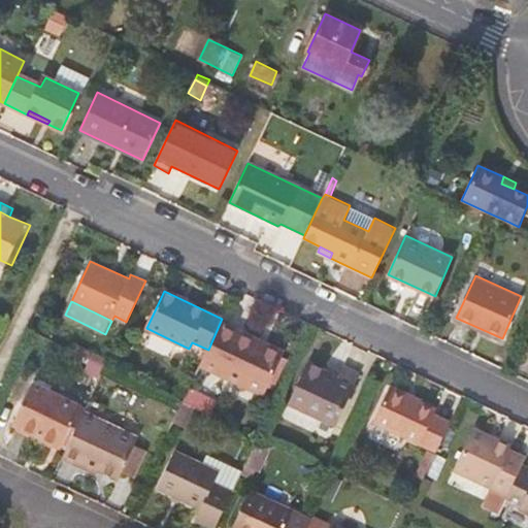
[(264,396),(282,356),(241,336),(243,331),(221,321),(208,350),(200,365),(264,396)]
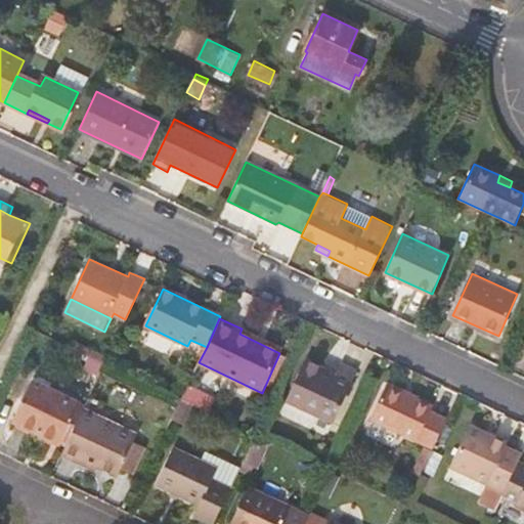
[(282,348),(242,329),(239,334),(279,353),(282,348)]
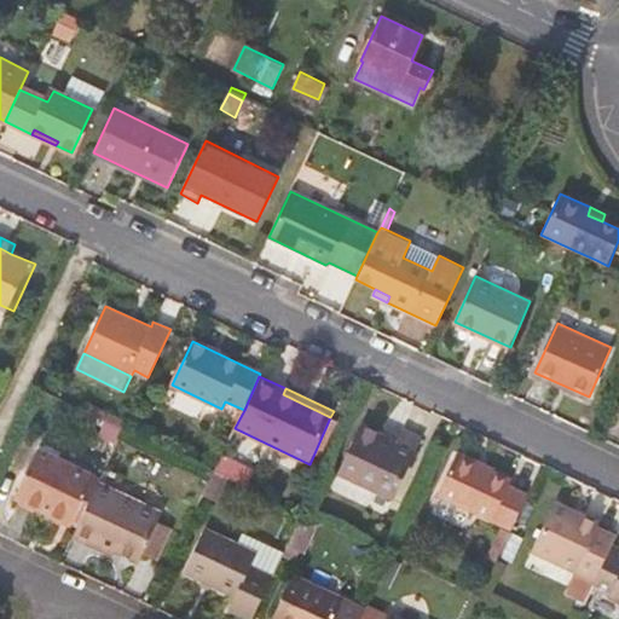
[(113,416),(110,423),(123,431),(127,422),(113,416)]
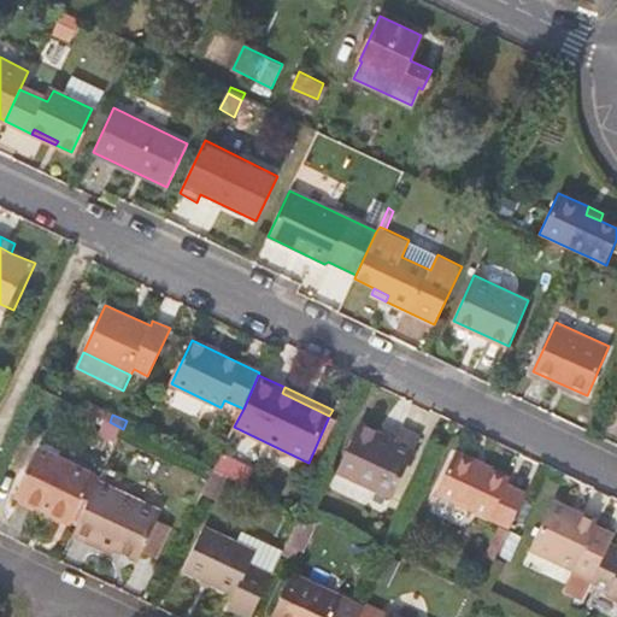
[(105,419),(98,434),(116,442),(123,429),(110,422),(105,419)]
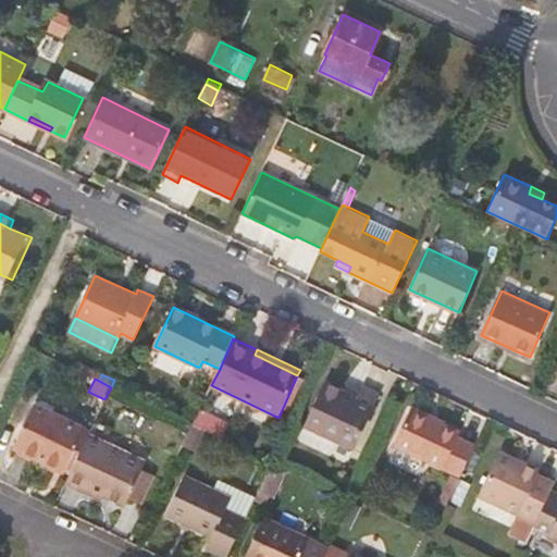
[(357,397),(343,391),(324,382),(305,424),(356,449),(380,396),(362,387),(359,393),(357,397)]
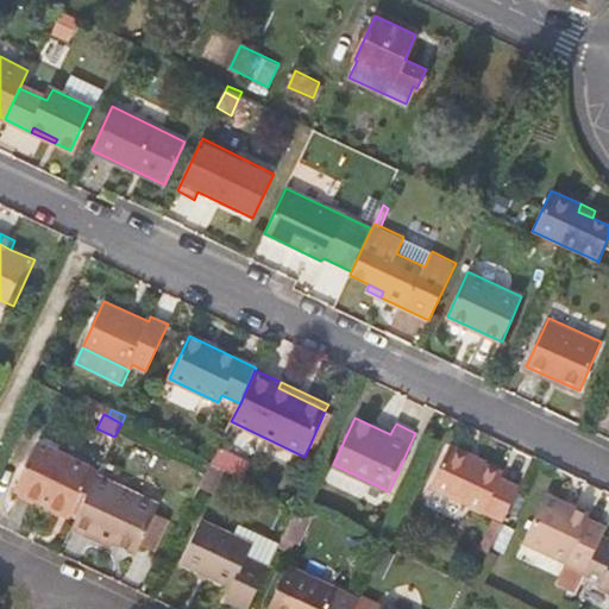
[(377,422),(375,427),(390,434),(393,429),(377,422)]
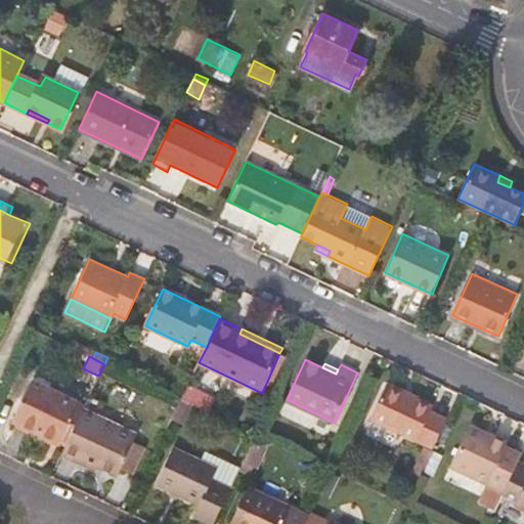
[(62,438),(68,441),(83,408),(85,404),(31,380),(12,421),(42,436),(45,430),(62,438)]
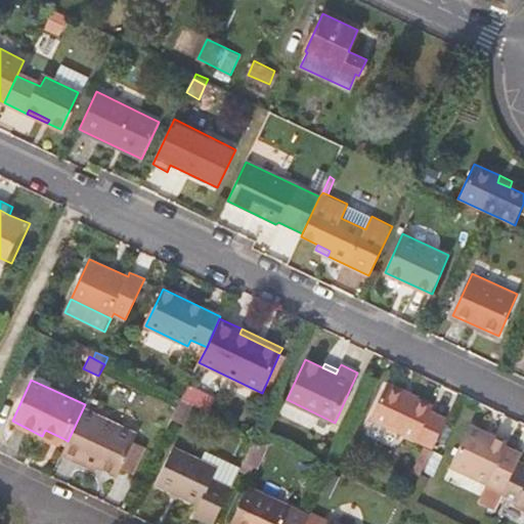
[(387,381),(385,385),(417,399),(419,395),(387,381)]
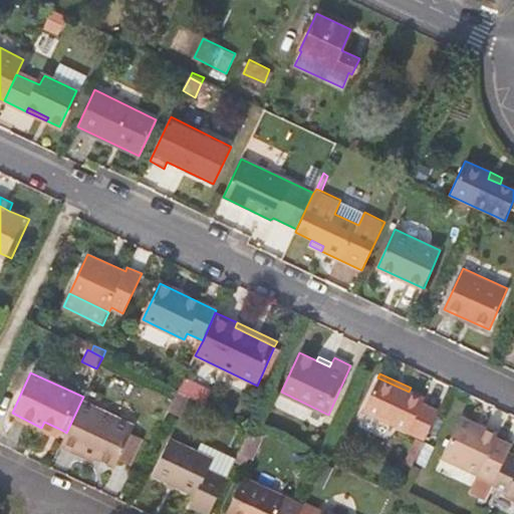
[(211,391),(185,377),(178,393),(187,397),(205,405),(211,391)]
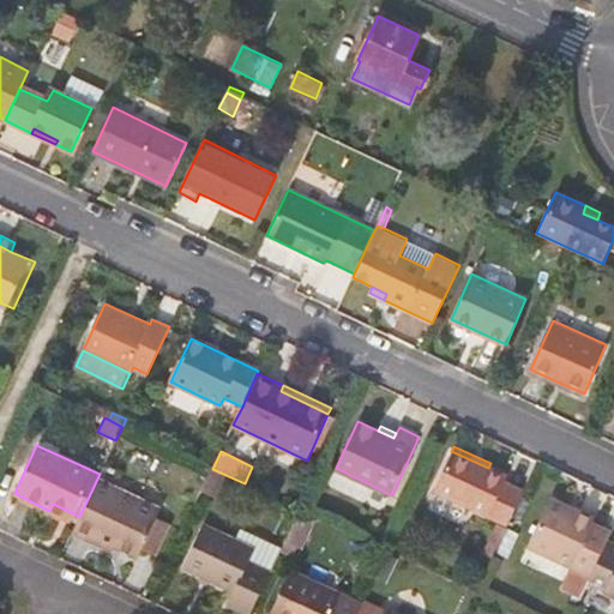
[(488,468),(451,451),(432,493),(495,522),(506,527),(522,493),(504,485),(507,477),(488,468)]
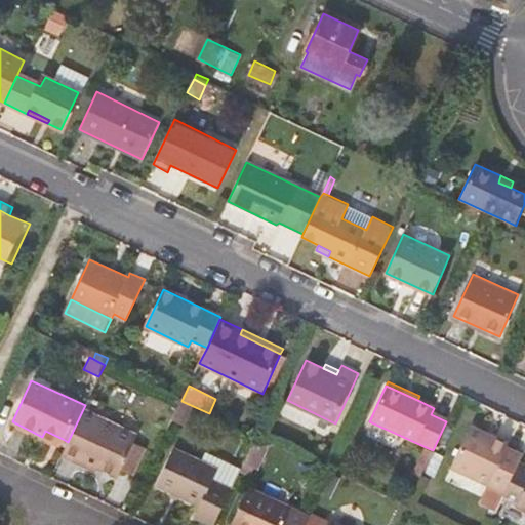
[(182,427),(191,405),(182,401),(171,422),(182,427)]
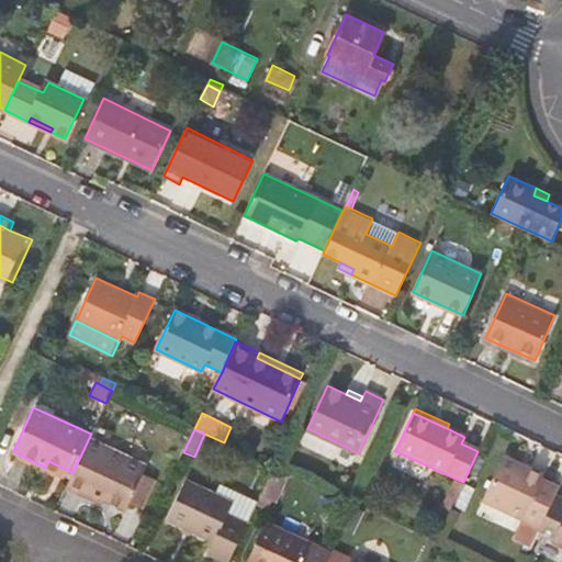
[(67,487),(89,497),(92,492),(107,498),(128,508),(147,465),(89,438),(72,473),(67,487)]
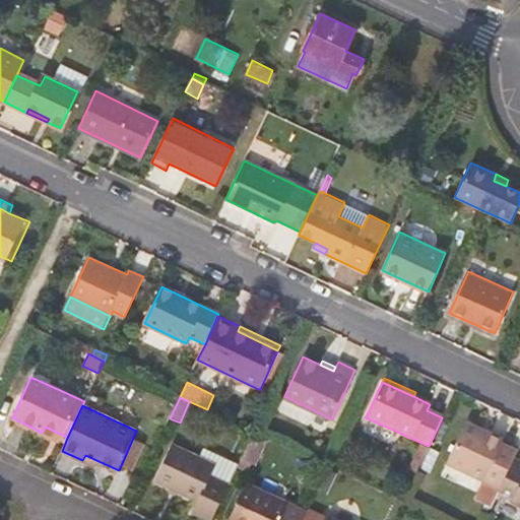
[(502,438),(467,421),(448,462),(501,486),(514,458),(519,449),(501,441),(502,438)]
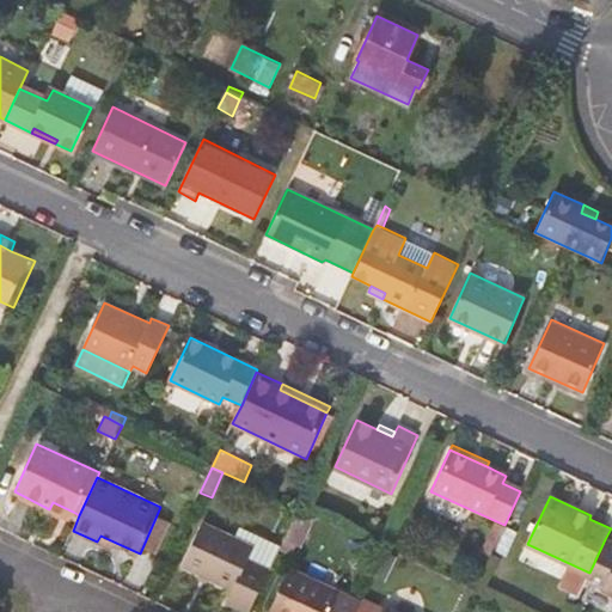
[(69,519),(73,512),(53,502),(49,509),(69,519)]
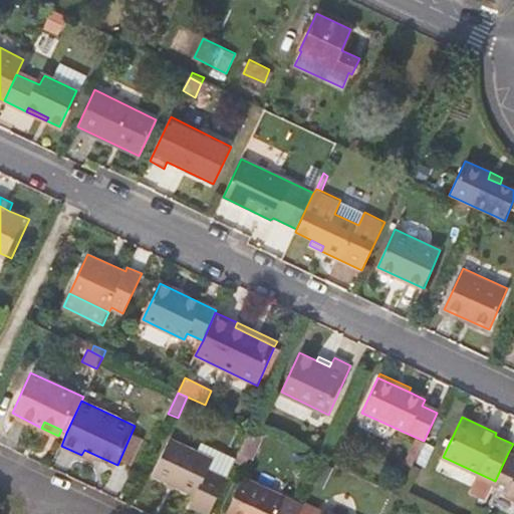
[(252,432),(241,457),(251,461),(262,436),(252,432)]
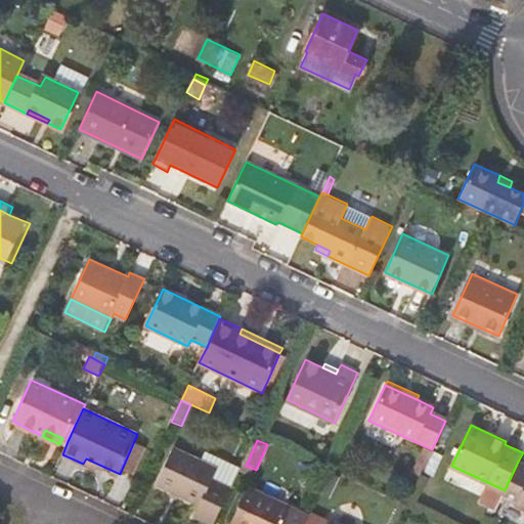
[(409,474),(419,478),(432,449),(423,445),(409,474)]
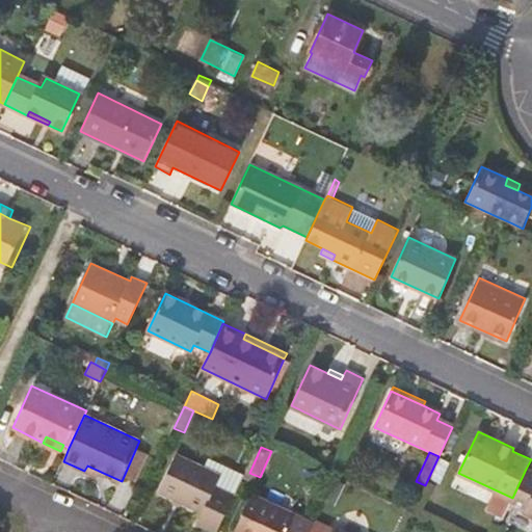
[(194,525),(210,531),(216,531),(236,493),(242,478),(222,469),(219,476),(174,454),(156,493),(171,500),(179,503),(200,513),(194,525)]
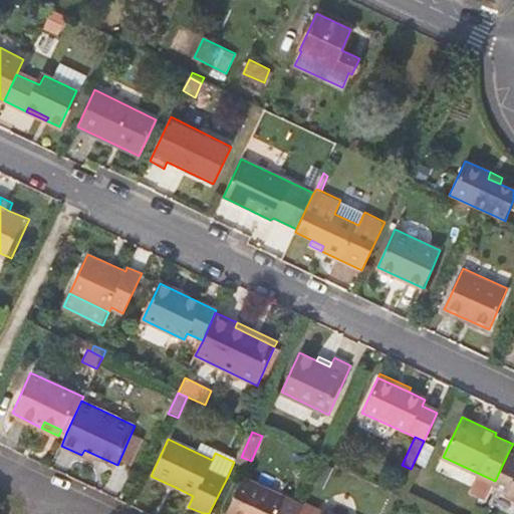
[(95,462),(97,456),(84,450),(81,455),(95,462)]
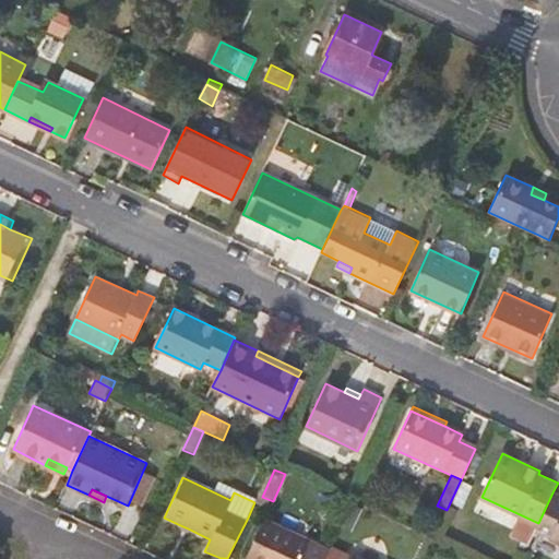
[(558,495),(552,492),(538,523),(537,526),(551,533),(549,538),(558,543),(558,495)]
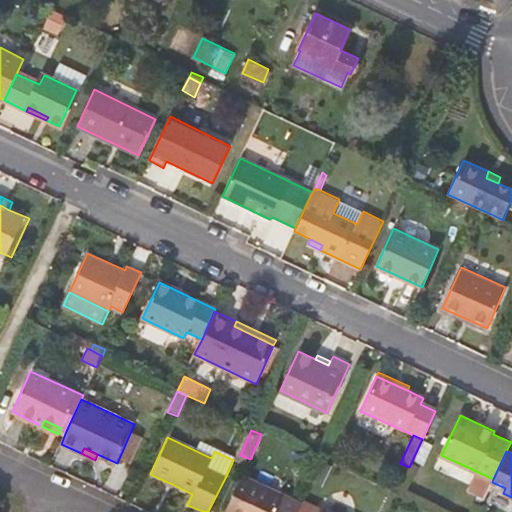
[(297,511),(302,503),(242,475),(225,511),(297,511)]
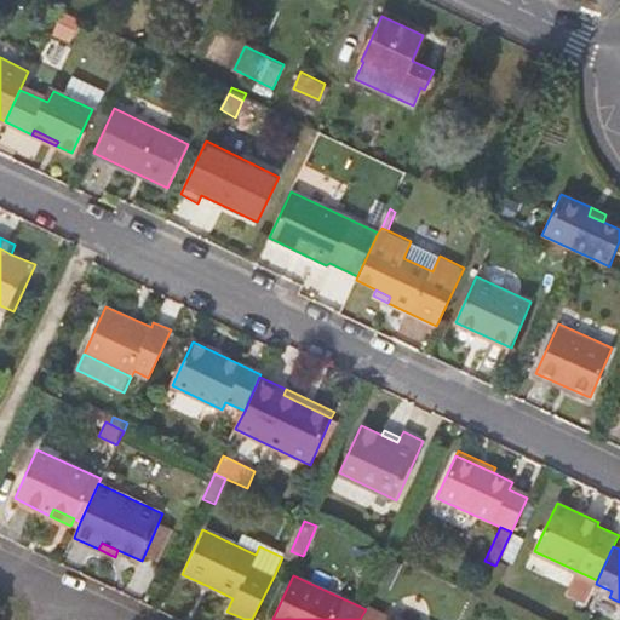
[(564,619),(569,613),(554,606),(546,619),(564,619)]
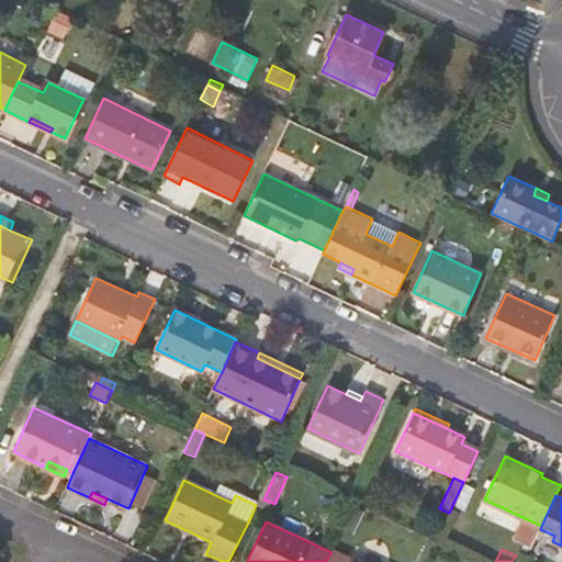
[(344,561),(346,559),(332,551),(332,552),(326,561),(344,561)]
